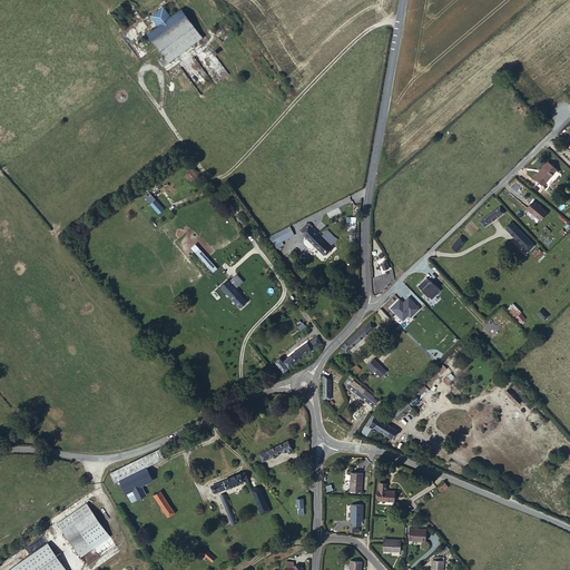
[(147,35),(156,47),(189,22),(180,10),(169,18),(163,8),(150,17),(157,26),(147,35)]
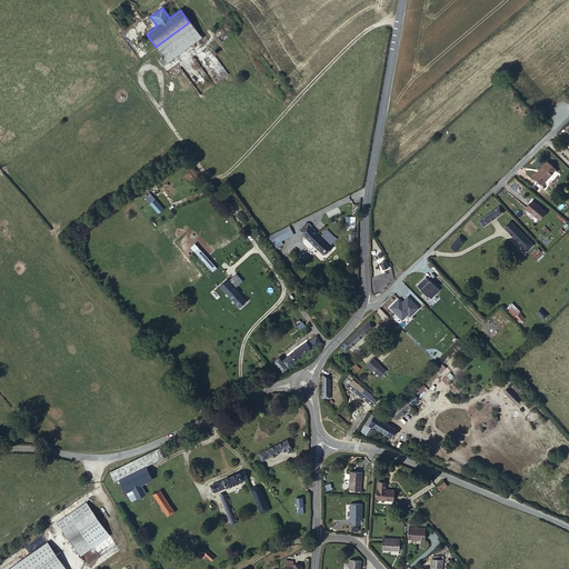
[(156,47),(159,51),(192,28),(189,22),(156,47)]
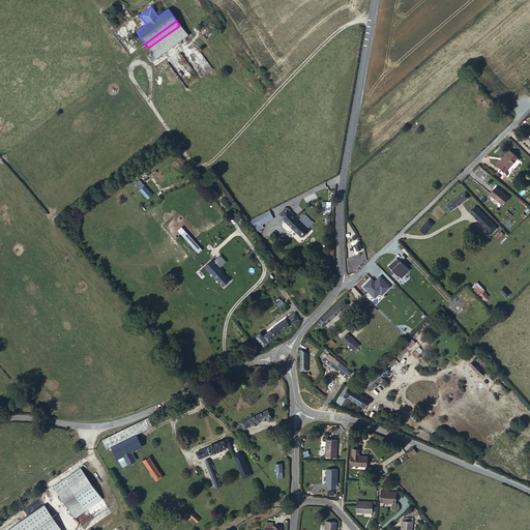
[(148,48),(152,54),(157,50),(162,55),(187,36),(179,26),(148,48)]
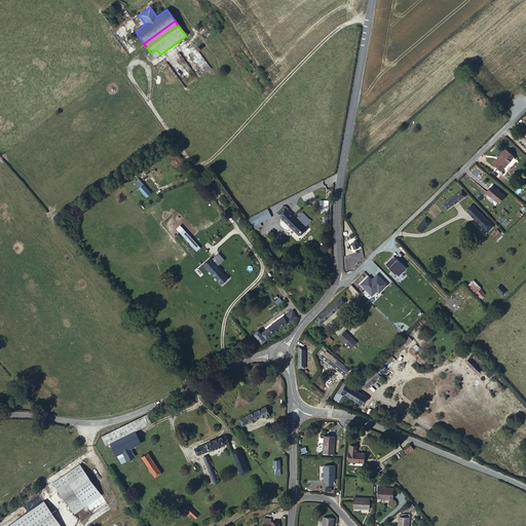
[(135,49),(144,43),(136,32),(126,38),(135,49)]
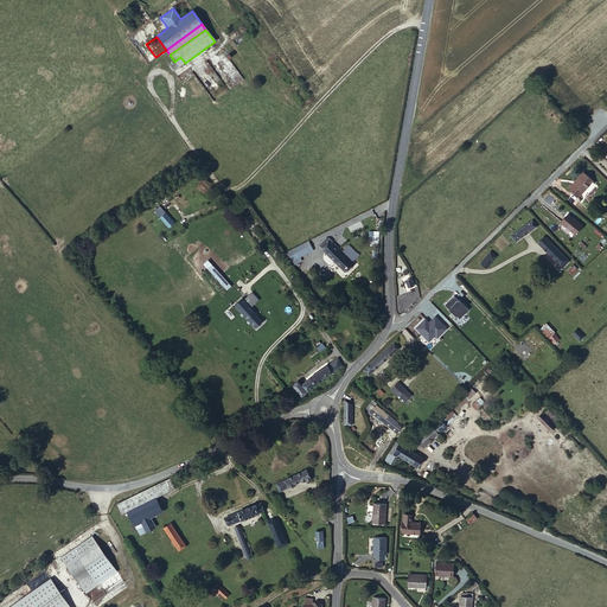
[(174,62),(179,66),(185,63),(180,57),(174,62)]
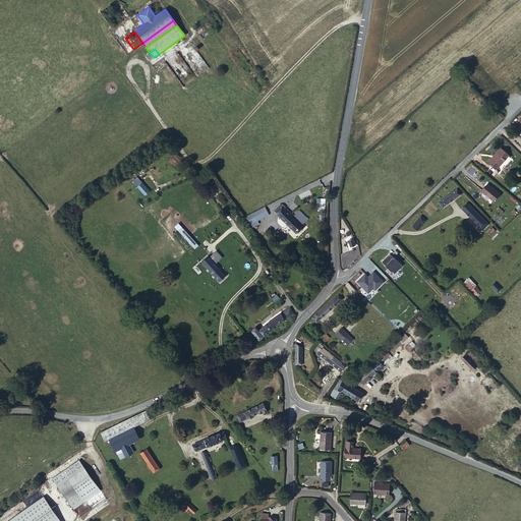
[(149,61),(154,57),(150,53),(145,56),(149,61)]
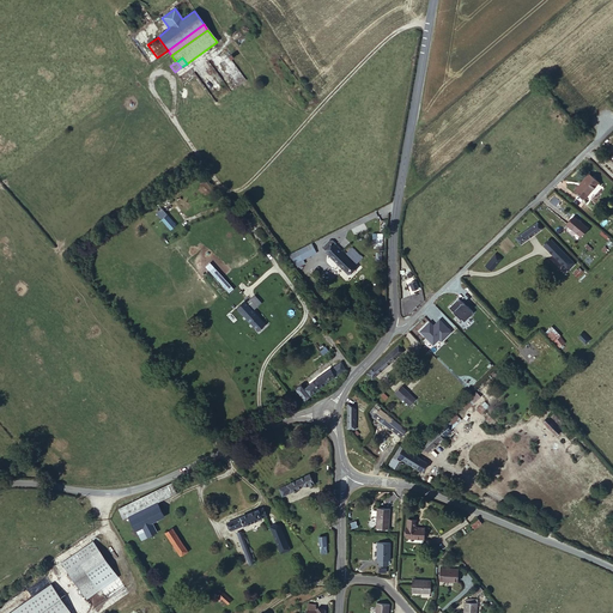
[(582,199),(596,183),(587,175),(572,192),(582,199)]
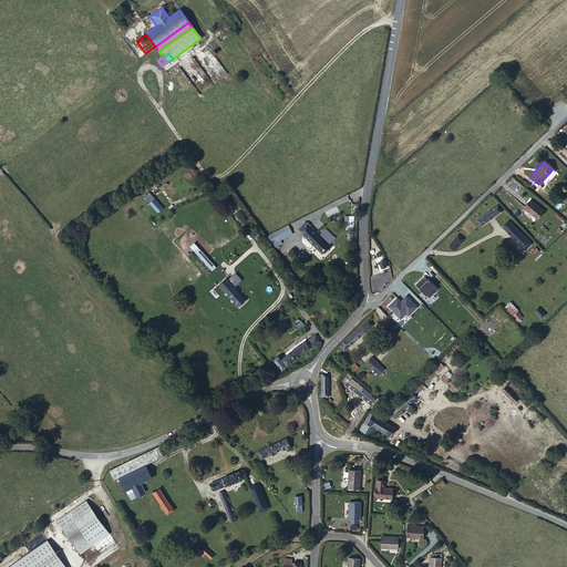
[(162,208),(155,199),(150,204),(156,213),(162,208)]
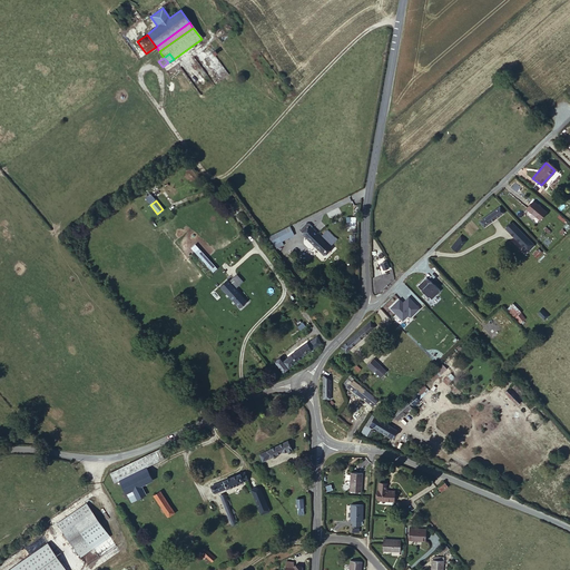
[(546,213),(532,203),(526,210),(538,220),(546,213)]
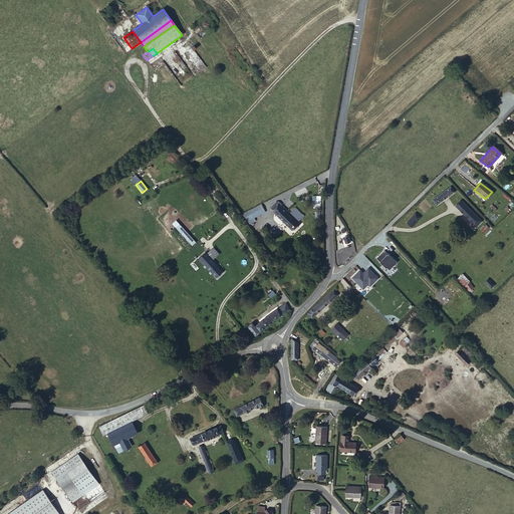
[(454,192),(451,187),(432,200),(436,206),(454,192)]
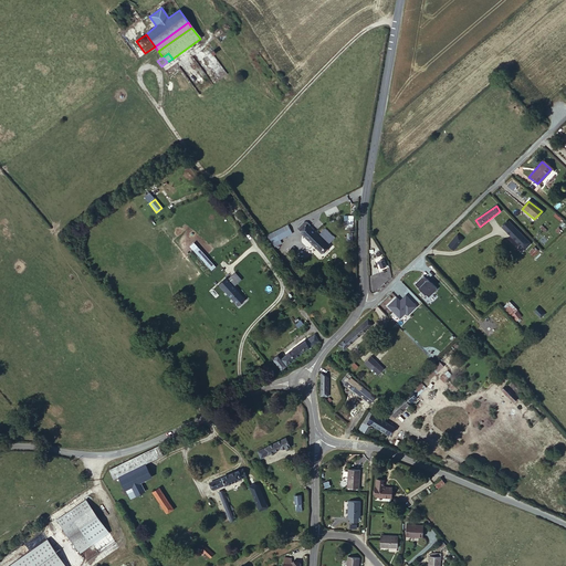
[(502,227),(505,231),(512,226),(507,221),(502,227)]
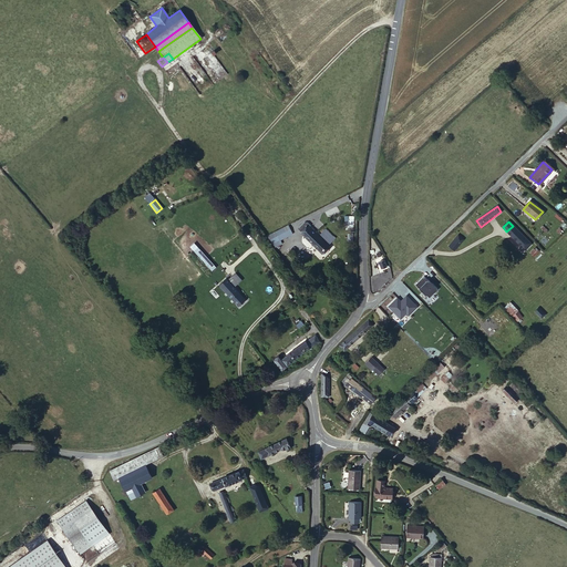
[(329,246),(306,224),(298,230),(321,253),(329,246)]
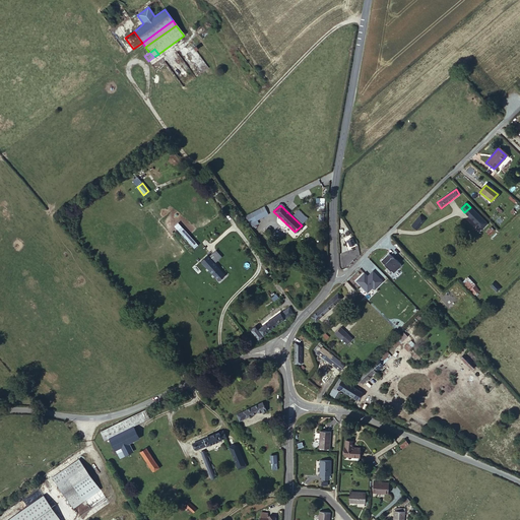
[(259,223),(258,219),(269,215),(265,206),(246,215),(252,226),(259,223)]
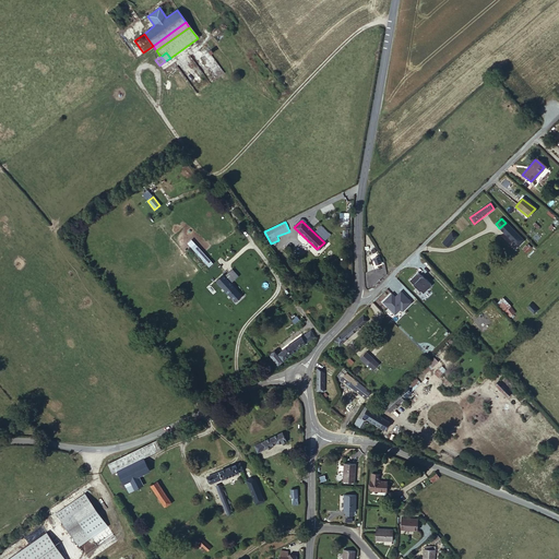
[(506,223),(499,228),(518,246),(523,240),(506,223)]
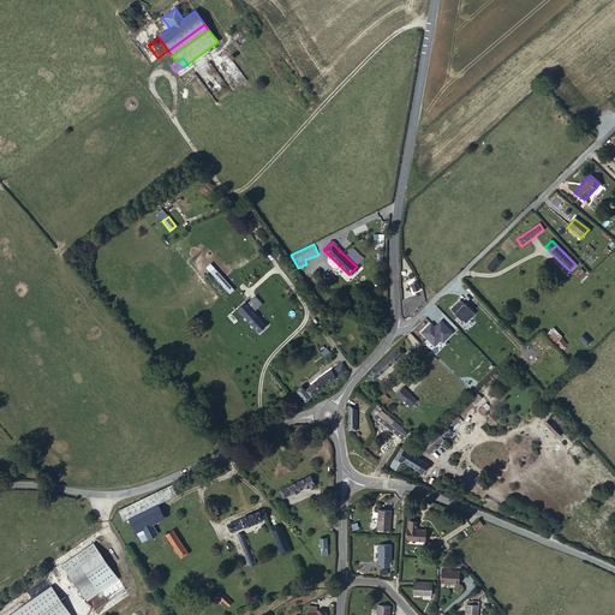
[(362,260),(352,250),(348,254),(358,263),(362,260)]
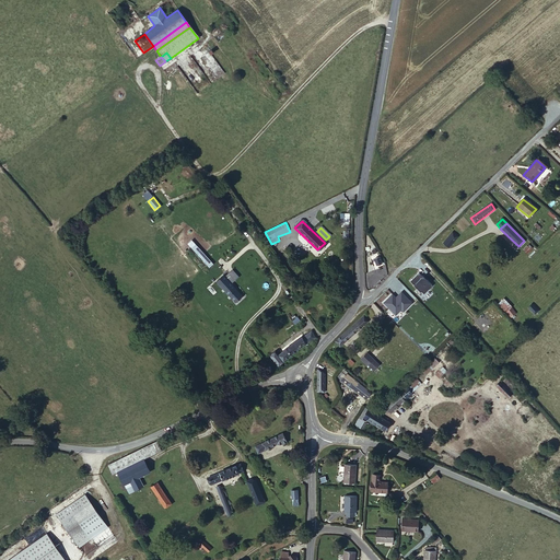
[(457,237),(453,232),(451,234),(442,245),(444,247),(445,245),(447,247),(457,237)]
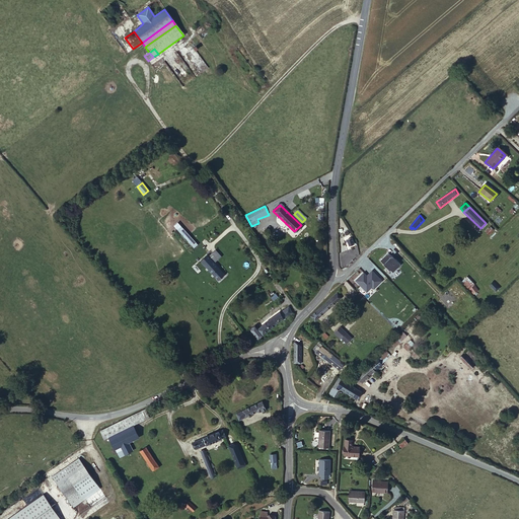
[(198,245),(180,226),(176,230),(194,248),(198,245)]
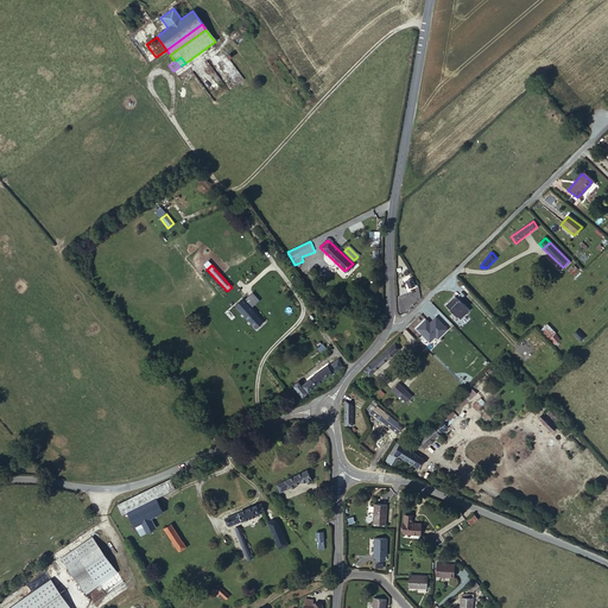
[(575,278),(581,272),(574,266),(569,272),(575,278)]
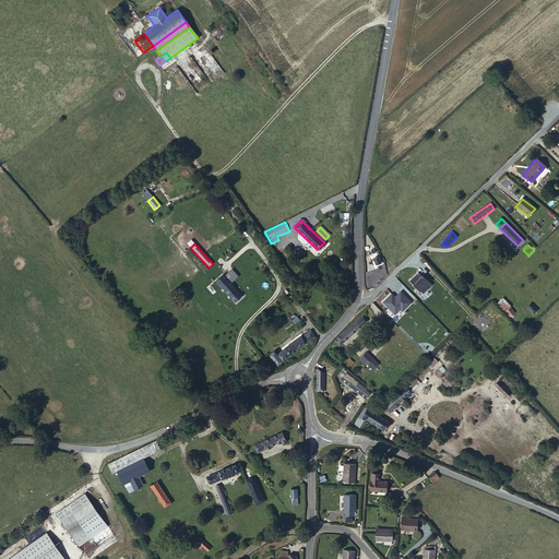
[(375,265),(382,263),(380,256),(378,257),(377,252),(371,254),(375,265)]
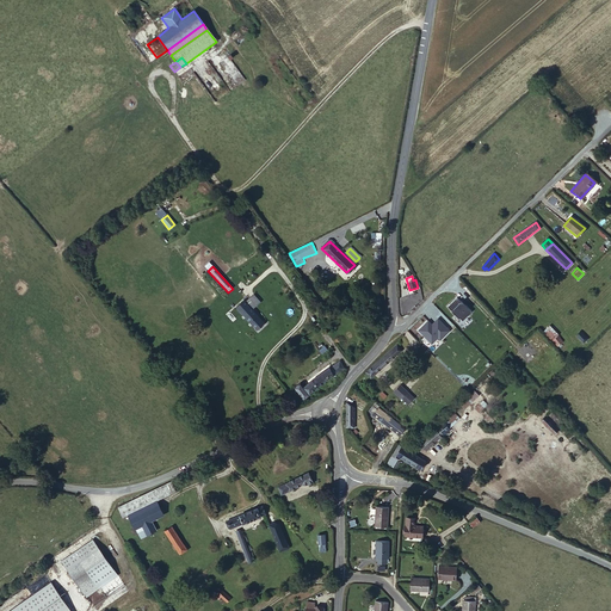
[(252,294),(244,301),(263,323),(264,323),(272,316),(252,294)]
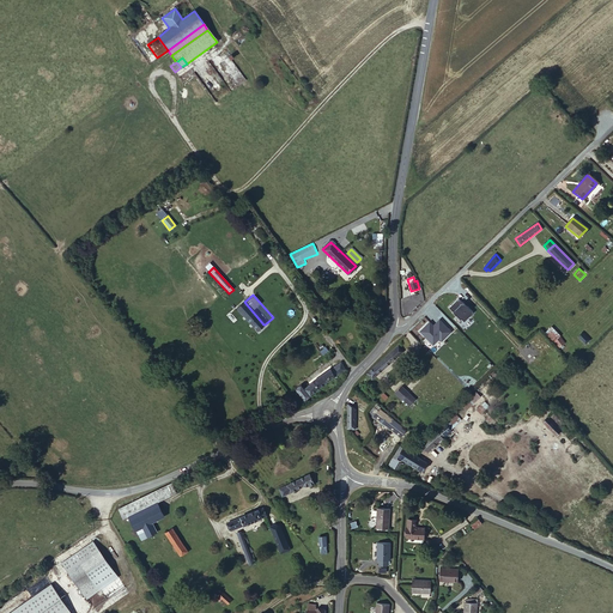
[(459,298),(449,308),(465,321),(473,311),(459,298)]
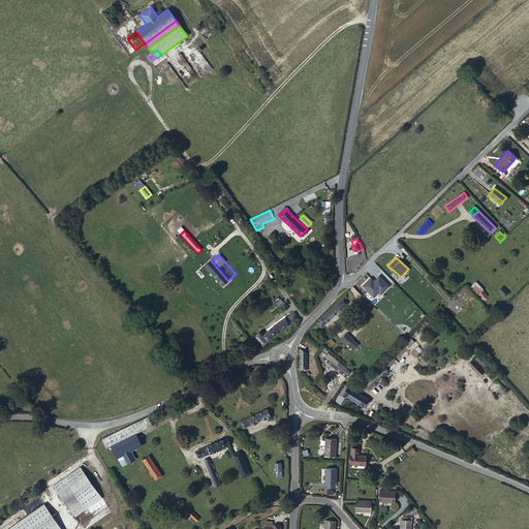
[(227,280),(211,260),(205,266),(222,285),(227,280)]
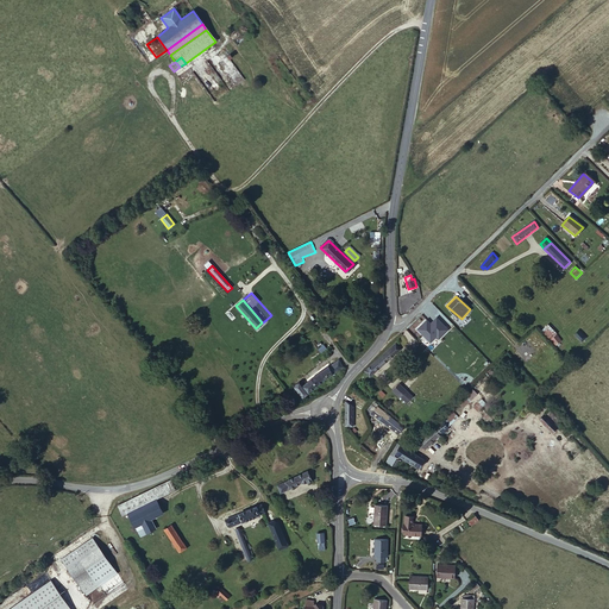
[(427,319),(416,330),(431,343),(437,337),(440,340),(450,328),(437,315),(431,322),(427,319)]
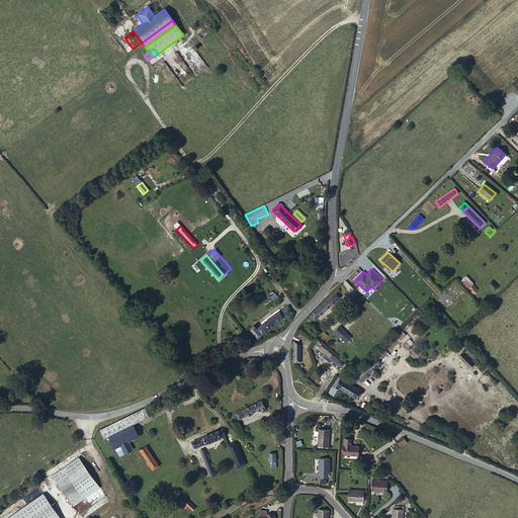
[(471,283),(465,277),(460,282),(471,294),(476,290),(470,285),(471,283)]
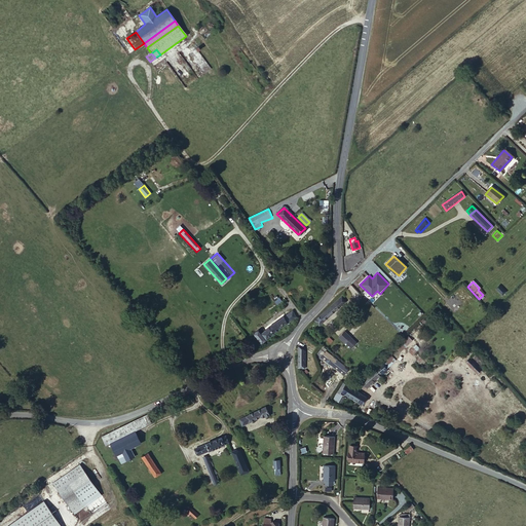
[(506,292),(500,286),(496,290),(502,296),(506,292)]
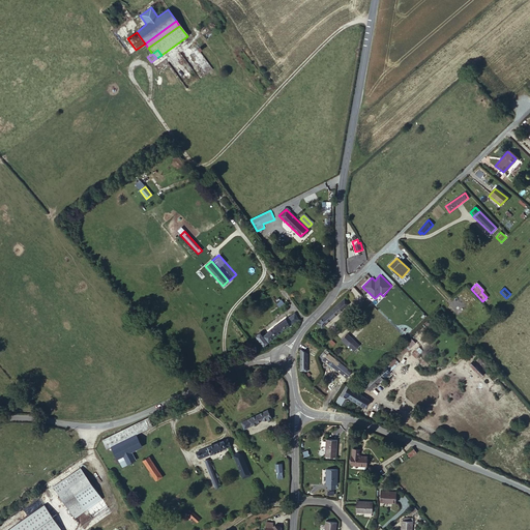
[(339,303),(317,323),(322,328),(343,308),(339,303)]
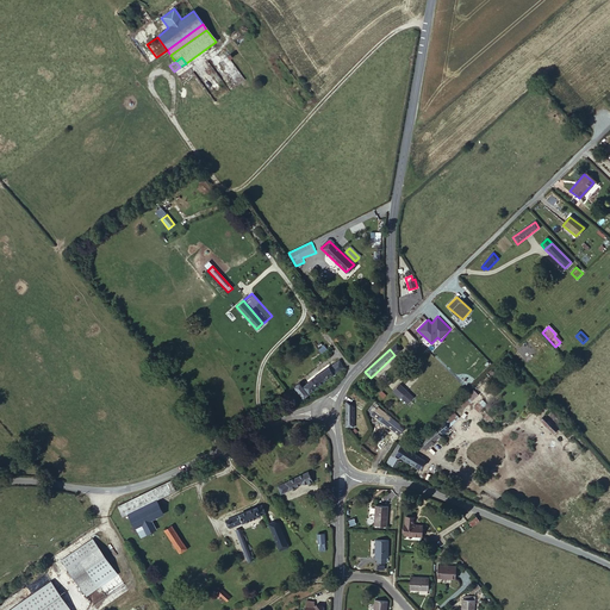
[(325,380),(343,368),(338,361),(318,374),(303,386),(299,383),(294,387),(303,399),(309,396),(307,393),(325,380)]
